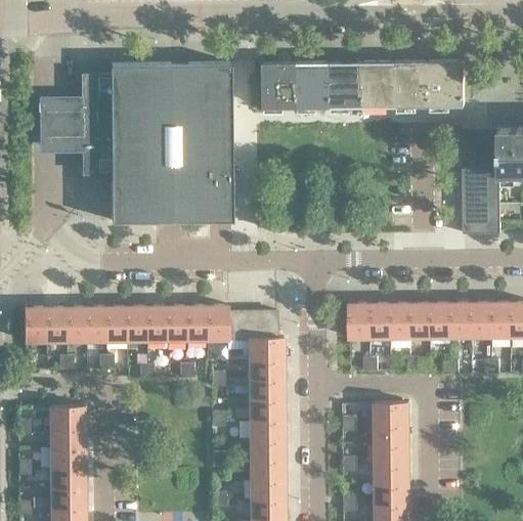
[(463,106),(463,61),(362,62),(363,107),(463,106)]
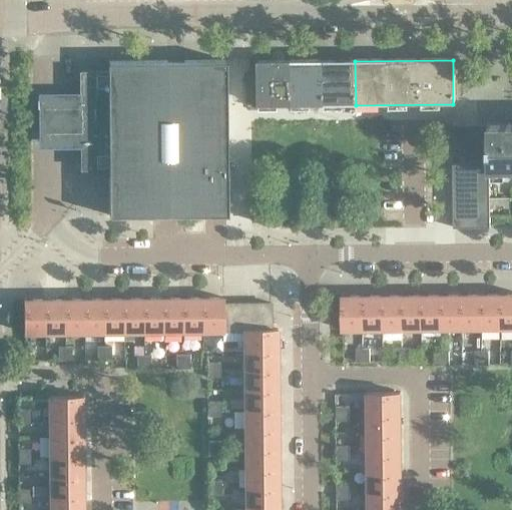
[(323,106),(323,61),(290,62),(291,106),(323,106)]
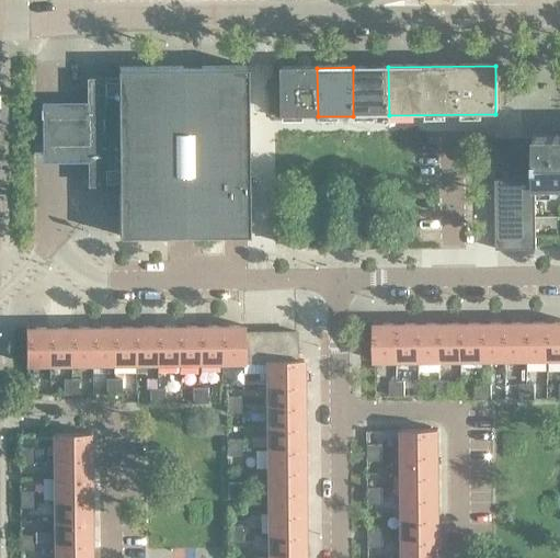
[(389,115),(388,67),(353,67),(353,116),(389,115)]
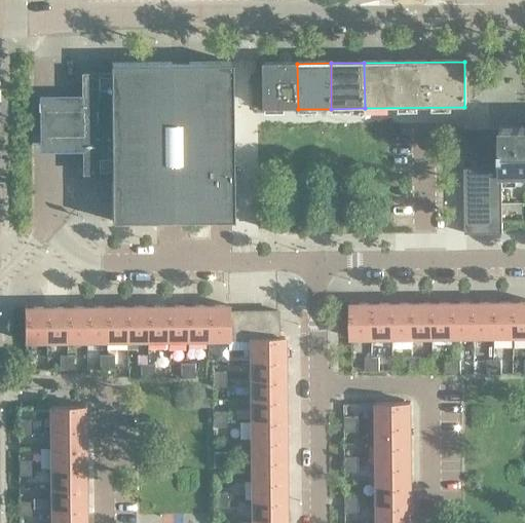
[(298,109),(297,64),(263,64),(264,109),(298,109)]
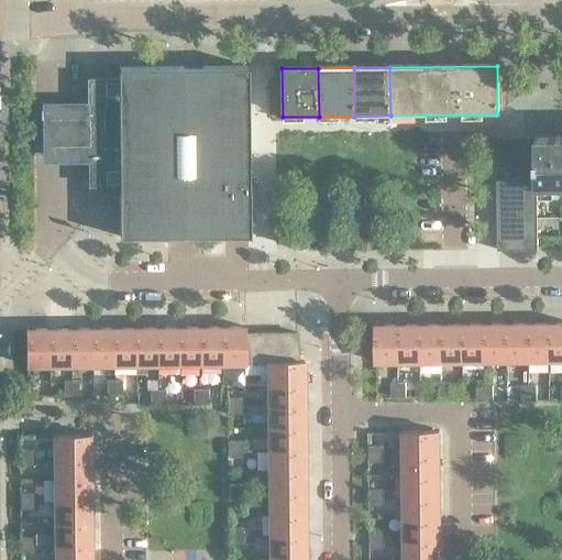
[(249,238),(246,102),(246,69),(117,70),(117,81),(87,81),(87,109),(87,167),(88,187),(118,187),(118,240),(249,238)]
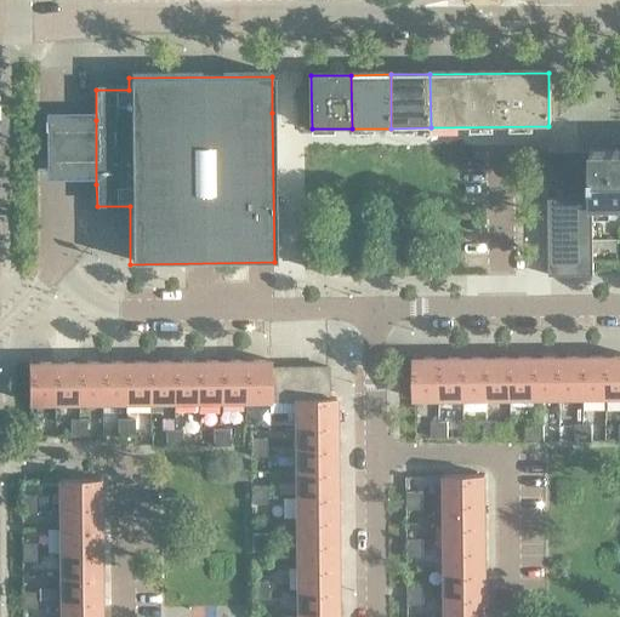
[(96,184),(96,120),(46,119),(47,184),(96,184)]
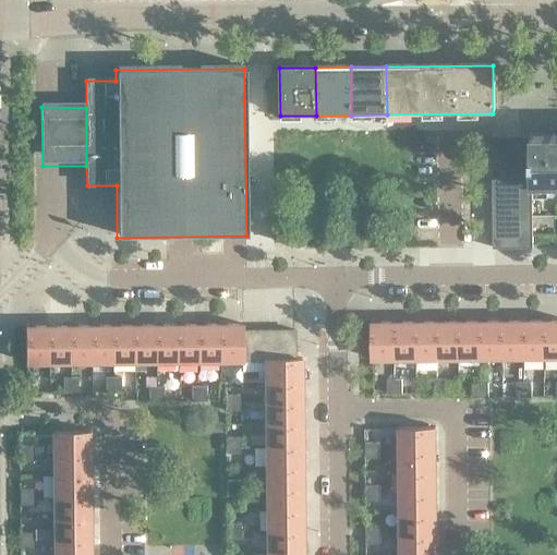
[(556,185),(556,137),(530,139),(531,185),(556,185)]
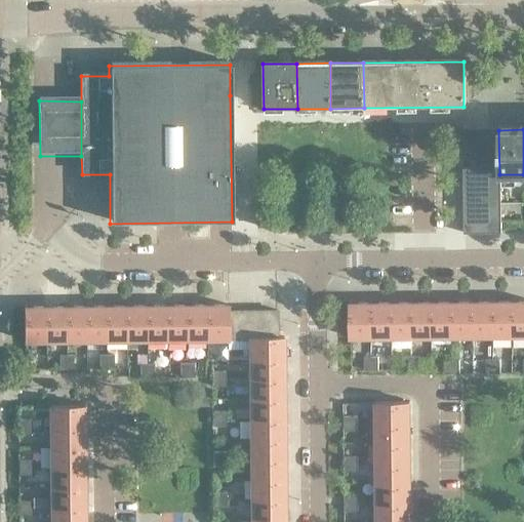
[(499,235),(499,174),(498,130),(461,130),(464,235),(499,235)]
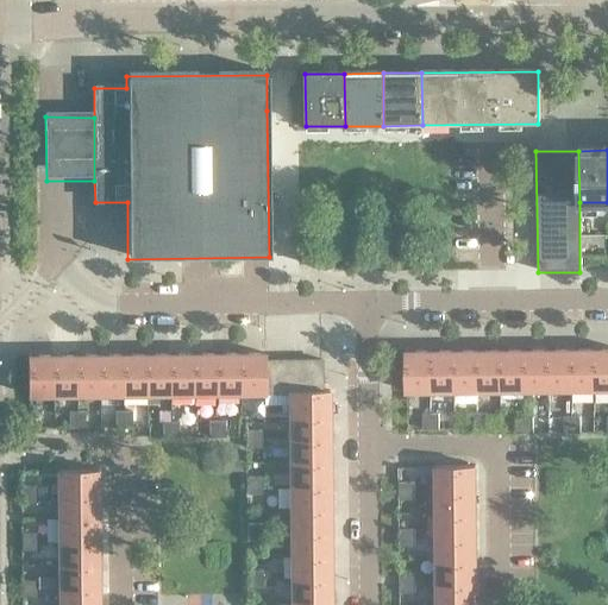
[(324,264),(324,249),(296,249),(296,265),(324,264)]
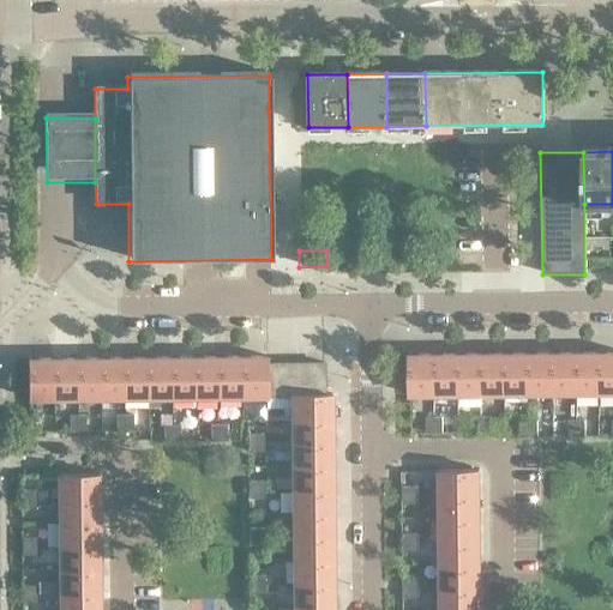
[(575,394),(575,355),(551,356),(551,396),(553,396),(553,397),(562,397),(560,396),(575,394)]
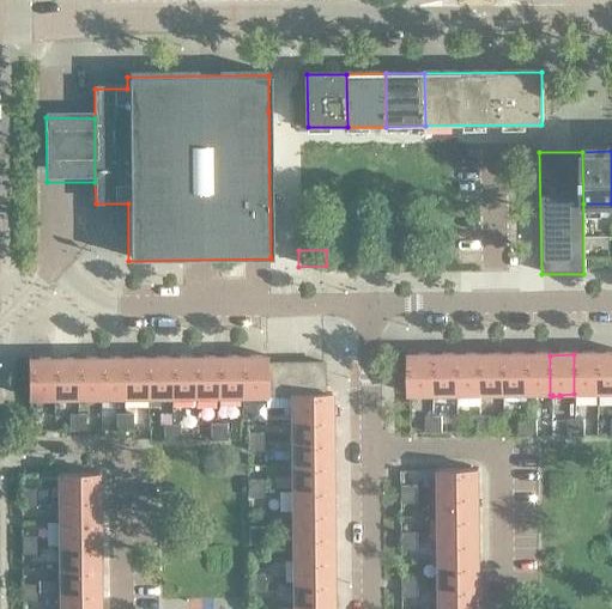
[(598,394),(597,354),(574,354),(574,394),(575,394),(575,396),(583,396),(583,394),(598,394)]
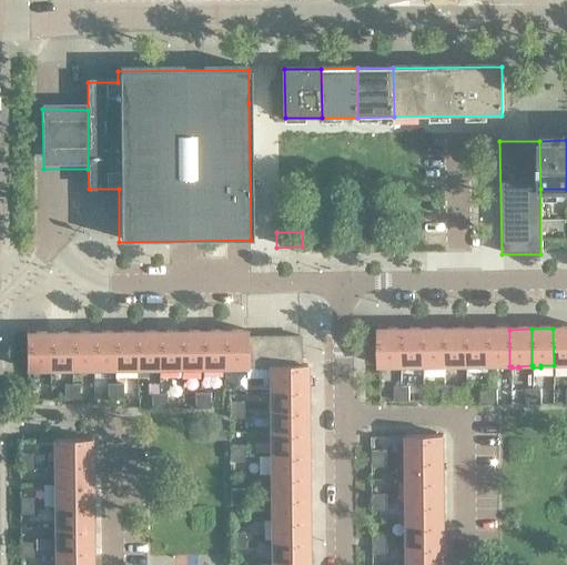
[(566,365),(566,329),(553,329),(554,365),(555,365),(555,367),(563,367),(563,365),(566,365)]
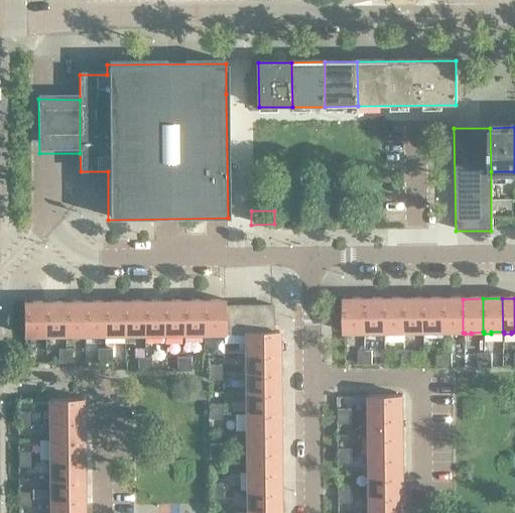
[(384,333),(384,299),(364,300),(364,334),(366,334),(366,335),(373,335),(373,334),(384,333)]
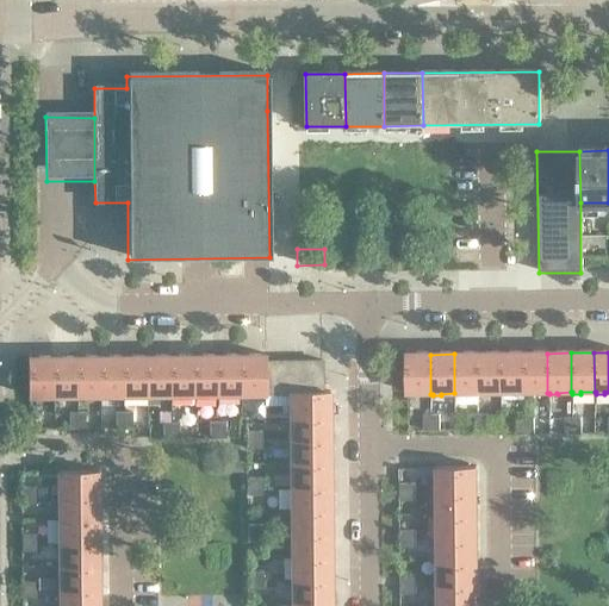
[(478,393),(477,354),(454,354),(454,393),(455,393),(455,395),(464,395),(464,393),(478,393)]
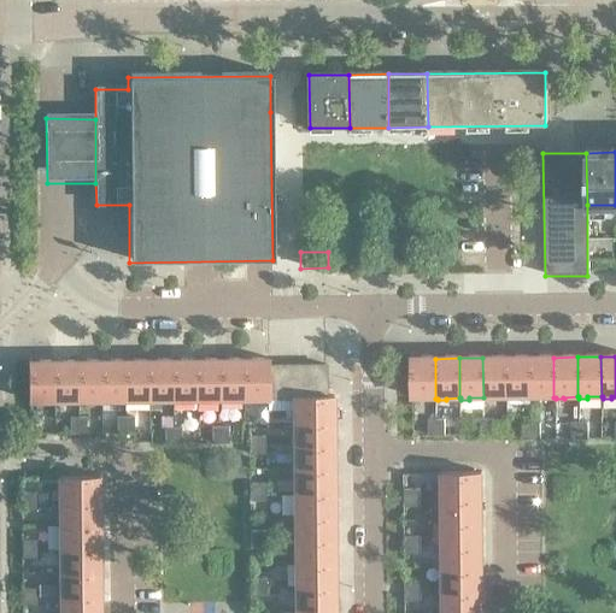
[(506,398),(506,358),(482,358),(484,398),(485,398),(485,400),(493,400),(493,398),(506,398)]
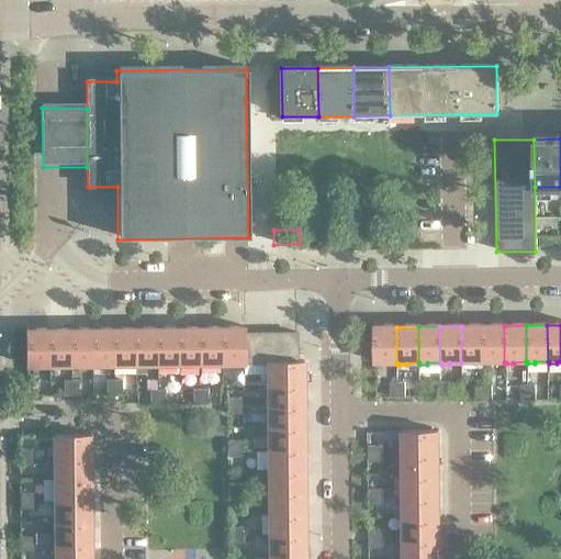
[(483,362),(482,326),(461,326),(461,362),(462,362),(463,365),(470,365),(470,362),(483,362)]
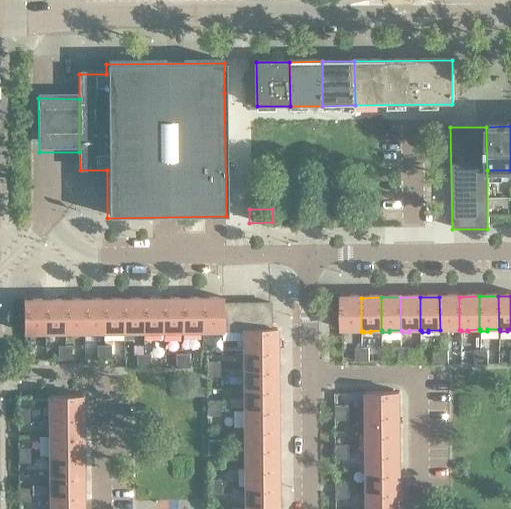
[(459,330),(459,297),(439,297),(440,330),(441,330),(441,332),(448,332),(448,330),(459,330)]
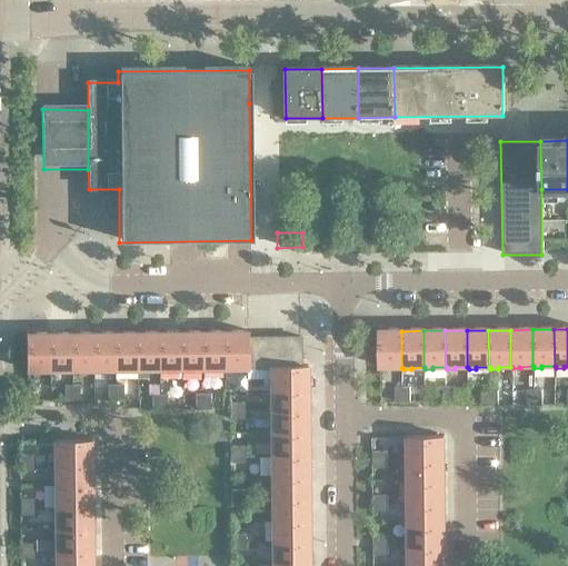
[(401,368),(401,331),(378,331),(379,368),(381,368),(381,370),(389,370),(389,368),(401,368)]
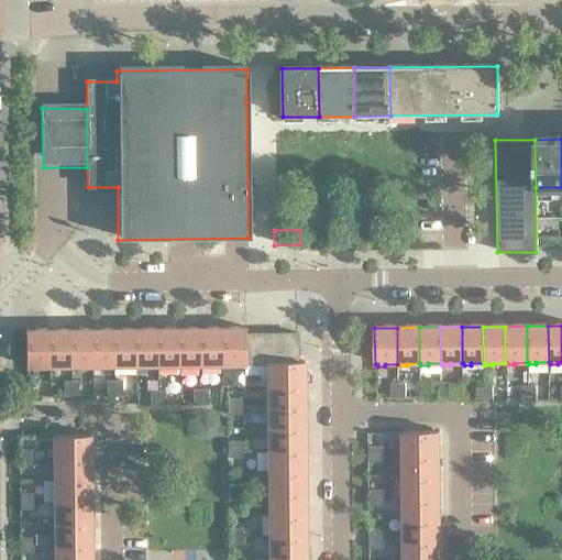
[(220,366),(220,329),(198,330),(199,366),(200,366),(200,369),(208,368),(208,366),(220,366)]
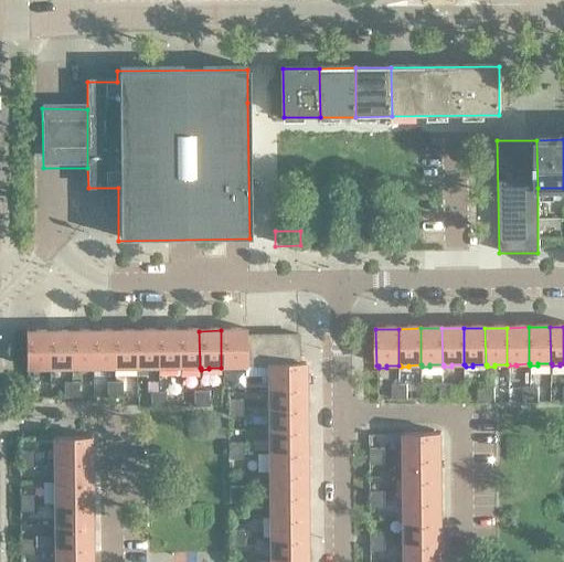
[(244,367),(243,337),(243,330),(221,330),(221,368),(223,367),(223,369),(230,369),(230,367),(244,367)]
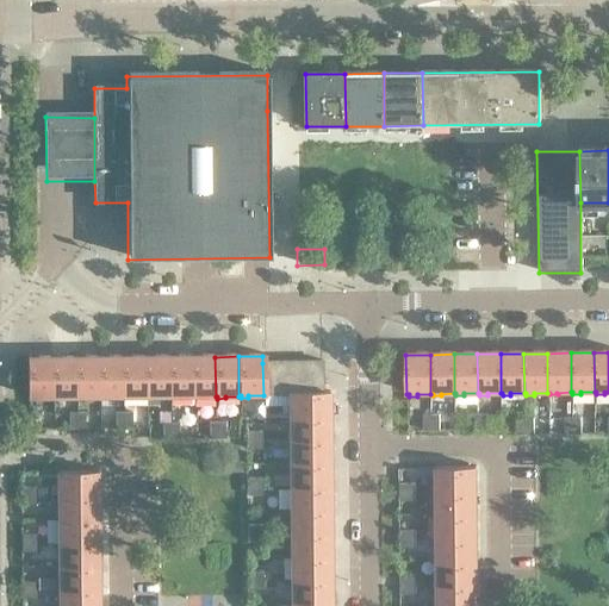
[(122,398),(122,357),(98,358),(99,398),(100,398),(100,400),(109,400),(109,398),(122,398)]
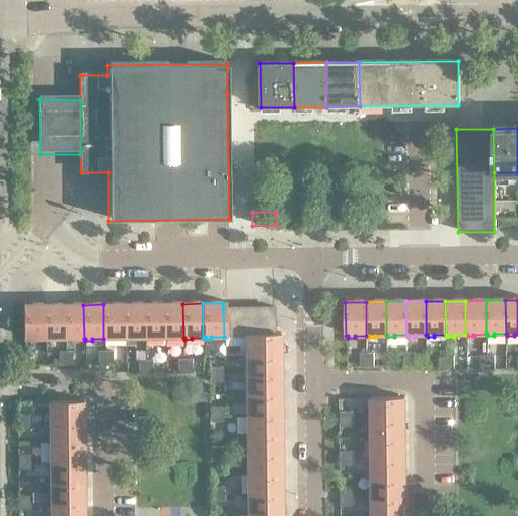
[(124,338),(123,304),(103,304),(103,339),(105,339),(105,340),(112,340),(112,338),(124,338)]
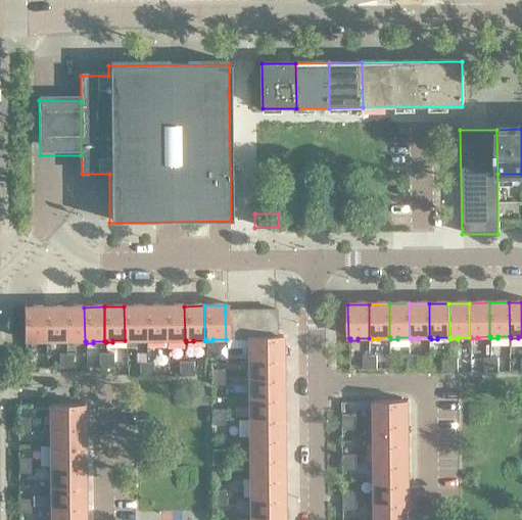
[(144,340),(144,306),(124,306),(125,340),(126,340),(126,342),(133,342),(133,340),(144,340)]
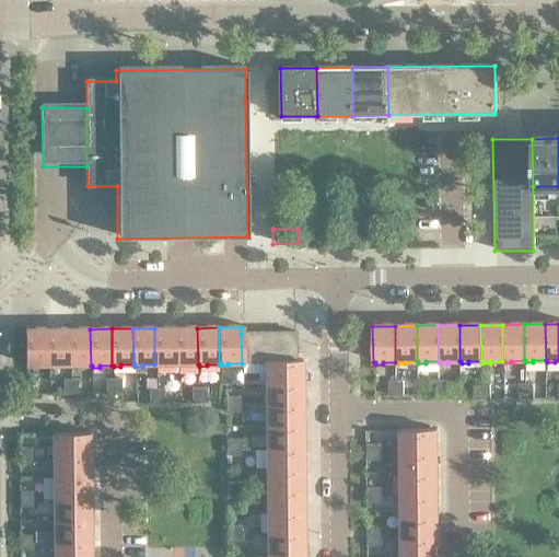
[(176,364),(176,328),(154,328),(154,364),(156,364),(156,367),(164,367),(164,364),(176,364)]
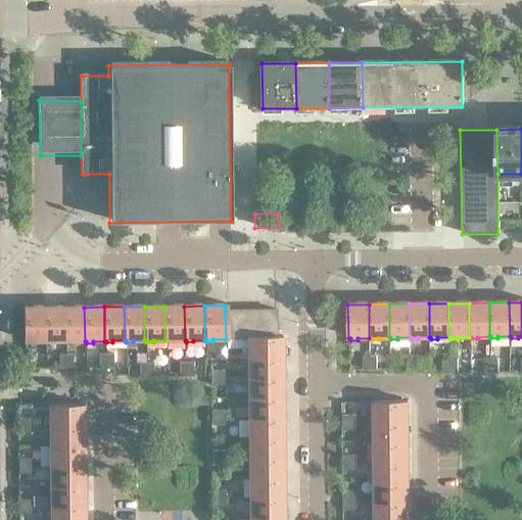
[(185,340),(184,306),(164,306),(164,340),(165,340),(165,342),(173,342),(173,340),(185,340)]
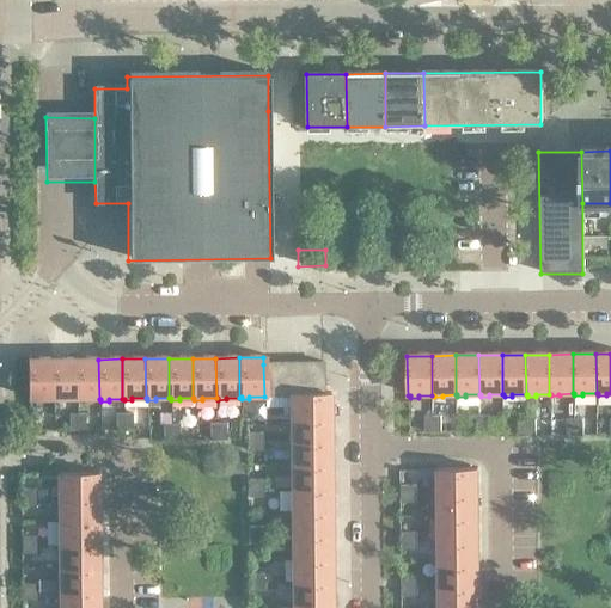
[(52,399),(52,360),(28,360),(28,399),(30,399),(30,401),(38,401),(38,399),(52,399)]
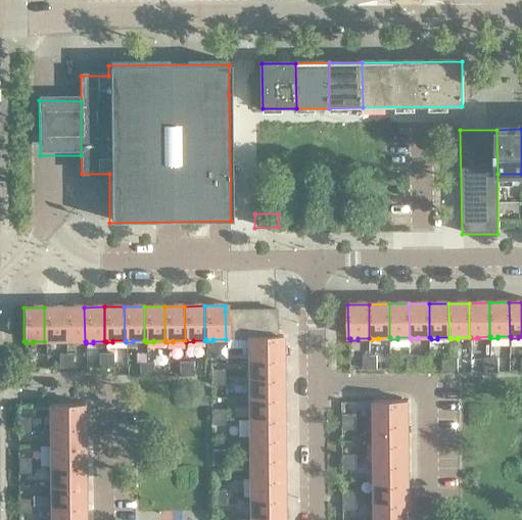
[(64,341),(64,308),(44,308),(44,341),(46,341),(46,343),(53,343),(53,341),(64,341)]
